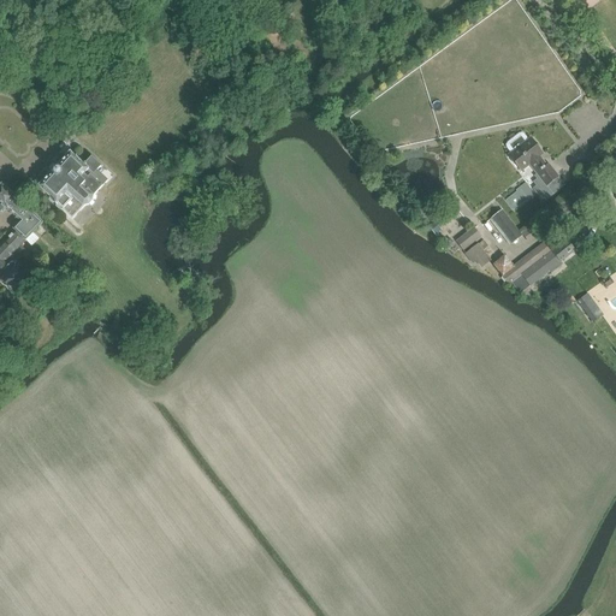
[(297,15),(313,3),(311,0),(303,0),(292,9),(297,15)]
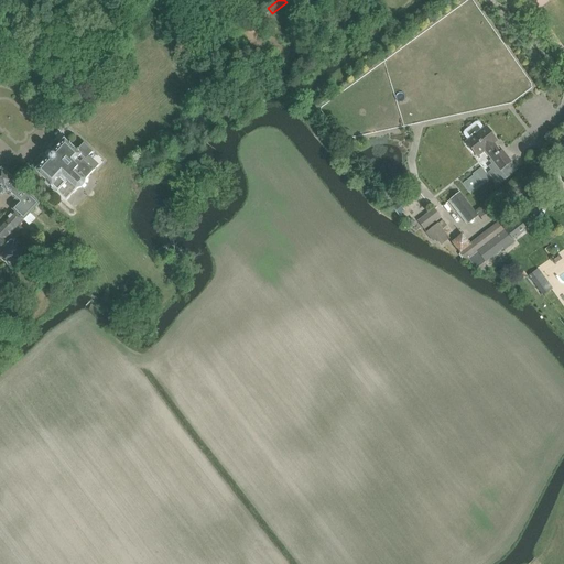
[(344,22),(338,15),(333,21),(337,26),(344,22)]
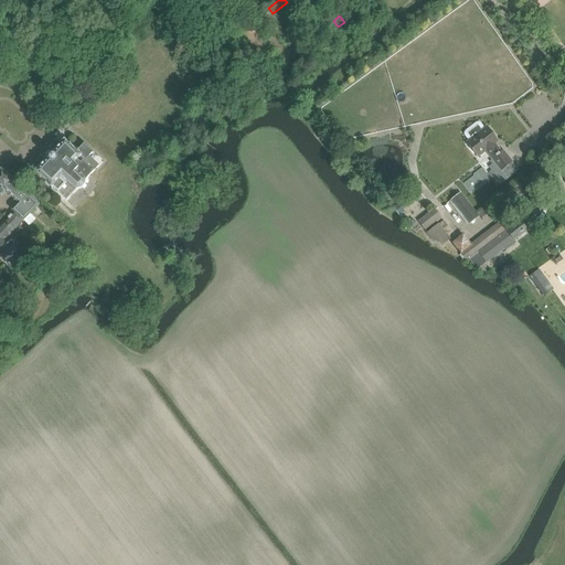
[(496,145),(499,141),(488,127),(467,142),(479,157),(487,151),(493,160),(490,162),(492,164),(489,168),(492,171),(489,173),(493,179),(497,177),(502,183),(518,171),(511,163),(512,162),(504,152),(502,153),(496,145)]
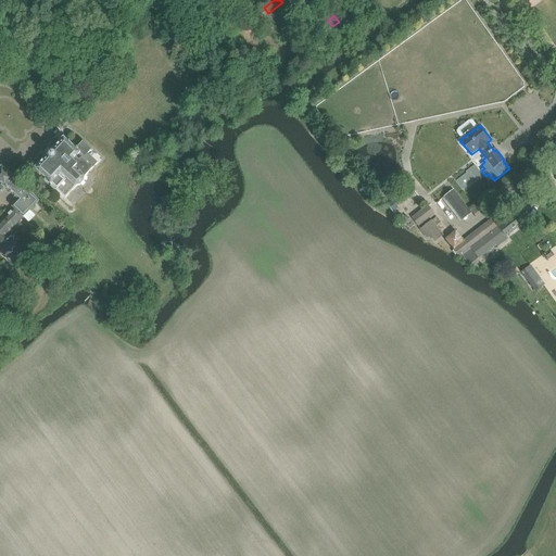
[(47,156),(35,169),(66,198),(75,187),(80,186),(84,182),(85,177),(98,163),(88,154),(91,150),(83,142),(76,150),(64,138),(52,151),(49,148),(48,148),(43,152),(43,153),(47,156)]
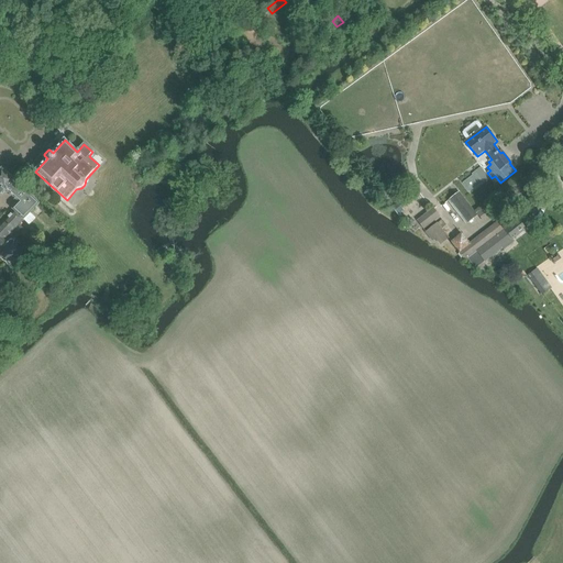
[(483,184),(490,178),(482,167),(472,175),(473,176),(463,184),(470,192),(482,183),(483,184)]
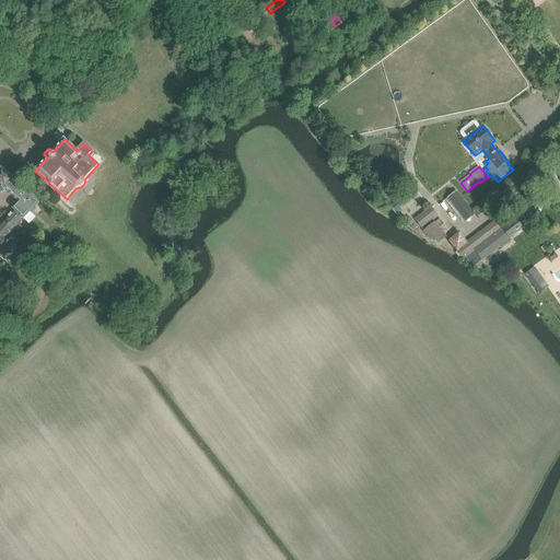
[(19,202),(28,193),(2,168),(0,170),(0,191),(1,193),(6,188),(19,202)]
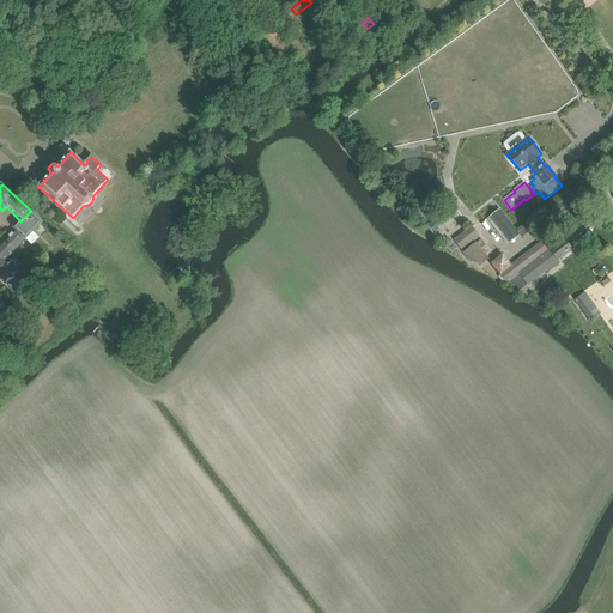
[(25,240),(43,223),(31,211),(20,222),(13,229),(16,230),(25,240)]
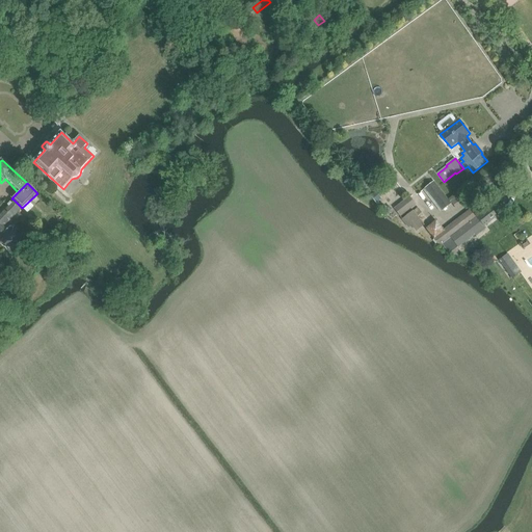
[(427,187),(427,188),(444,210),(449,206),(431,184),(427,187)]
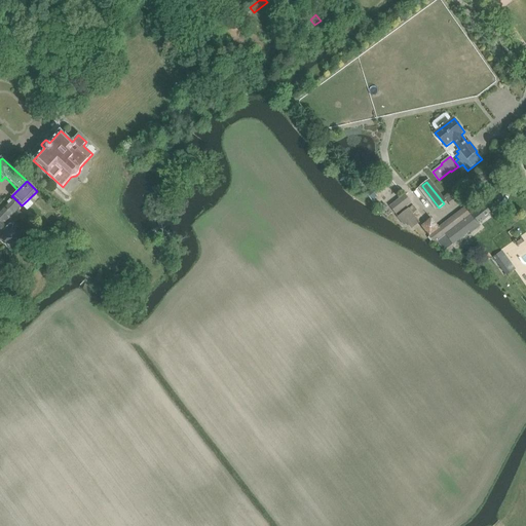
[(451,205),(460,198),(456,192),(446,199),(451,205)]
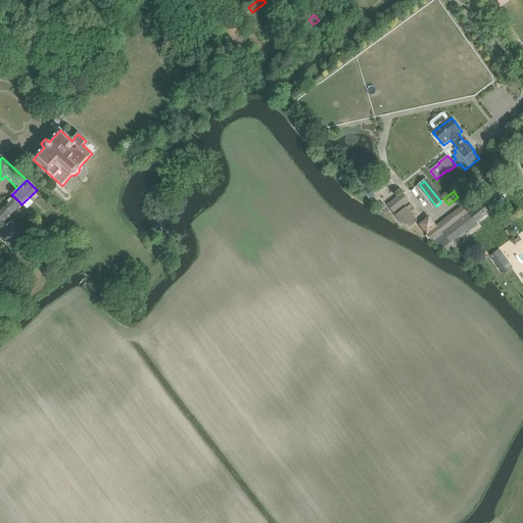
[(408,199),(403,194),(402,194),(388,205),(392,211),(408,199)]
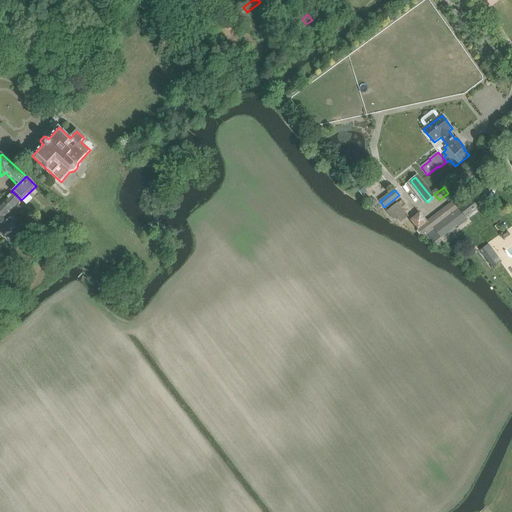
[(0,222),(5,217),(21,200),(13,192),(0,205),(0,222)]
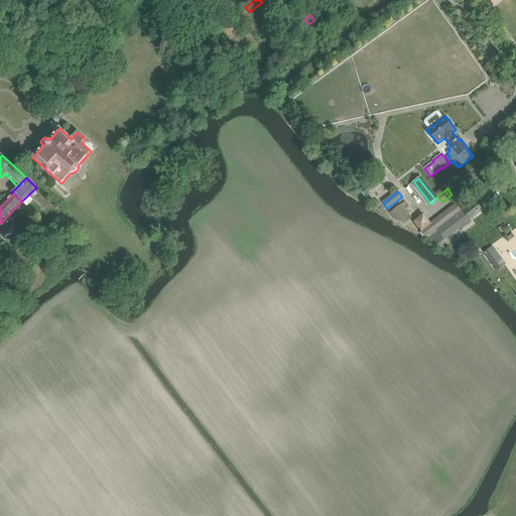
[(483,211),(478,204),(476,202),(463,212),(463,211),(446,223),(446,222),(427,236),(435,247),(455,233),(452,228),(467,217),(470,220),(483,211)]
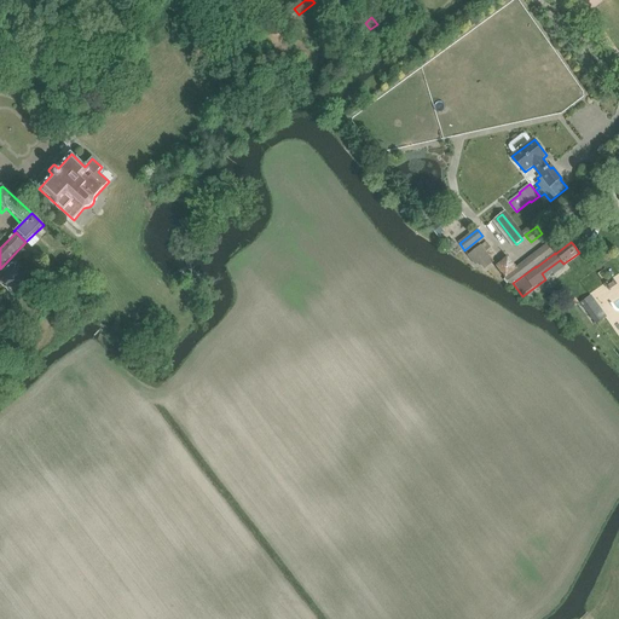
[(493,262),(480,247),(469,256),(476,266),(485,270),(493,262)]
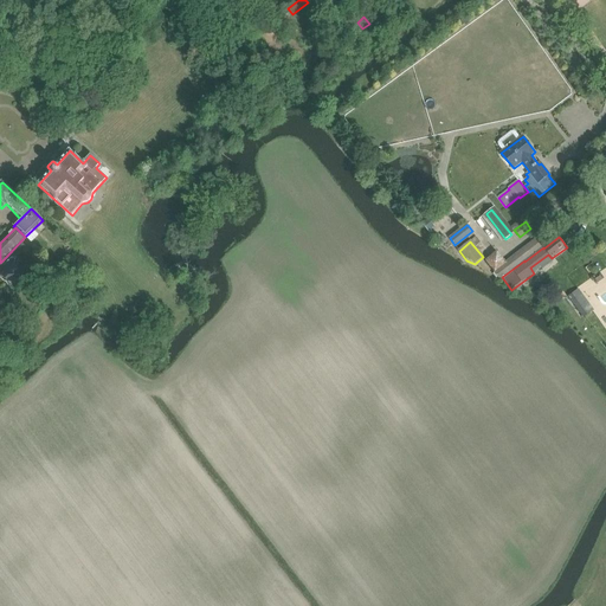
[(524,262),(543,247),(537,242),(508,264),(509,265),(496,276),(500,279),(502,277),(524,260),(524,262)]
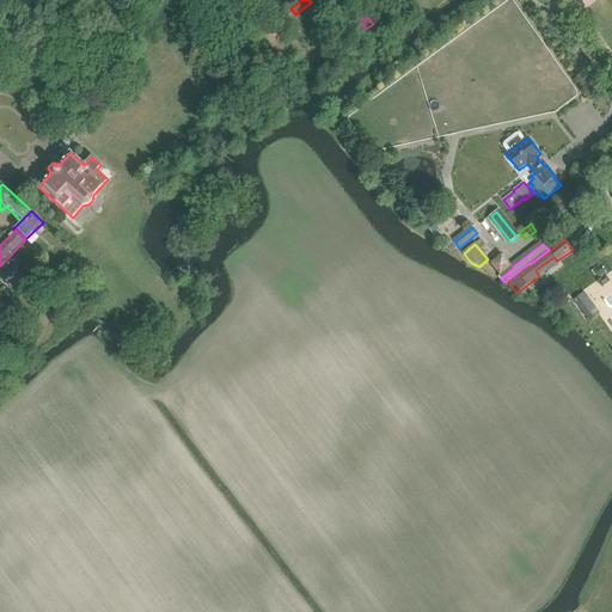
[(510,267),(502,255),(491,263),(500,275),(510,267)]
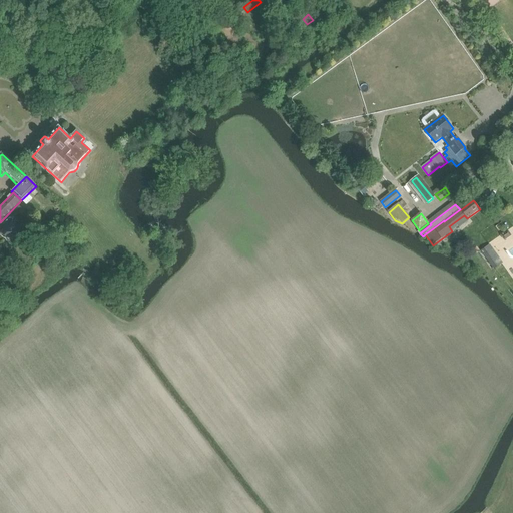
[(5,217),(0,222),(0,224),(5,229),(1,234),(9,241),(20,230),(13,223),(13,221),(12,219),(10,220),(9,221),(5,217)]
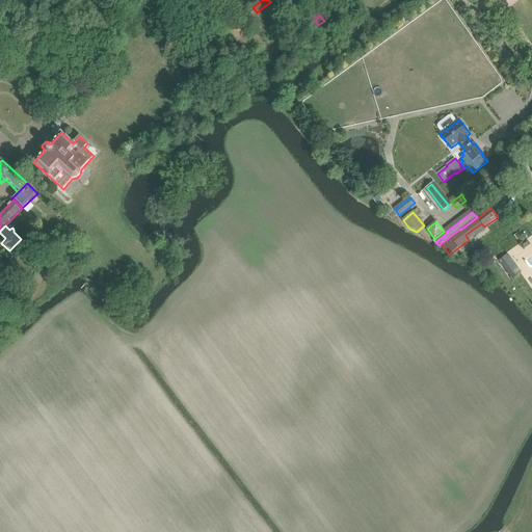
[(505,237),(499,242),(505,249),(511,244),(505,237)]
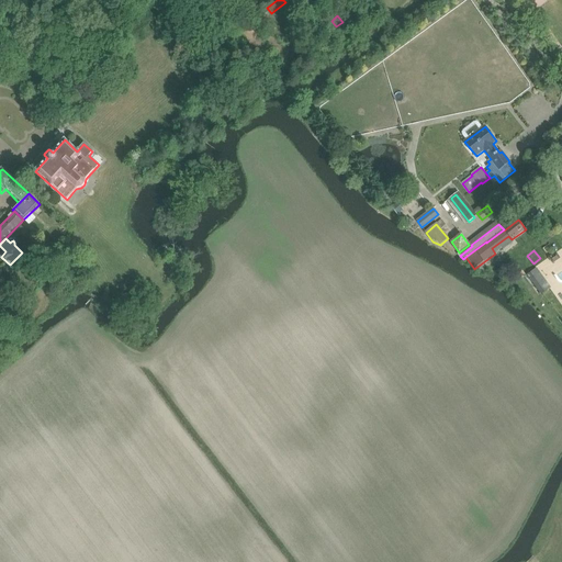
[(561,259),(557,253),(549,258),(552,263),(561,259)]
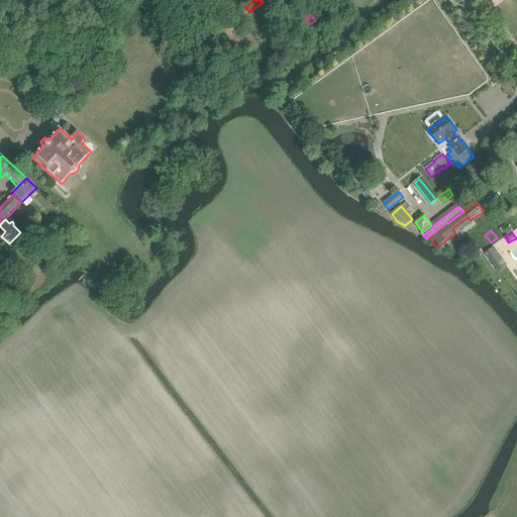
[(499,273),(506,267),(494,248),(486,254),(499,273)]
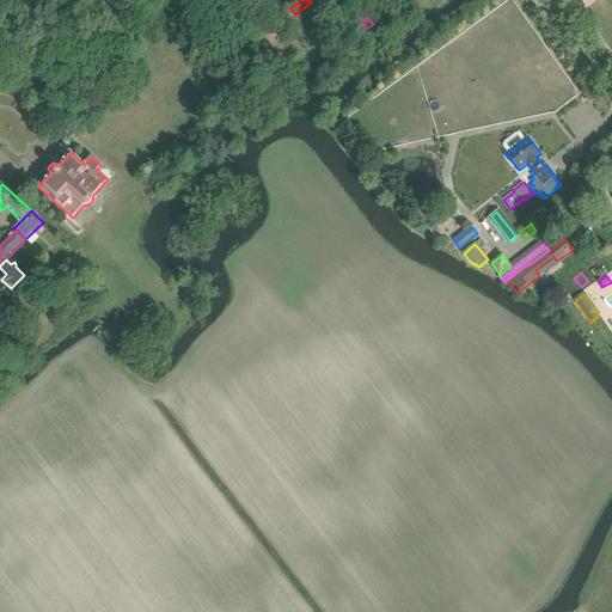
[(552,310),(561,319),(567,314),(557,305),(552,310)]
